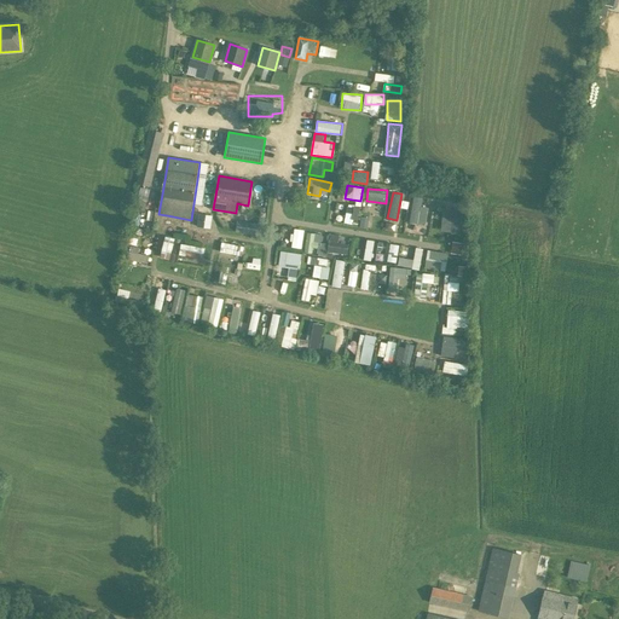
[(429,208),(421,207),(423,197),(414,196),(409,221),(426,225),(429,208)]
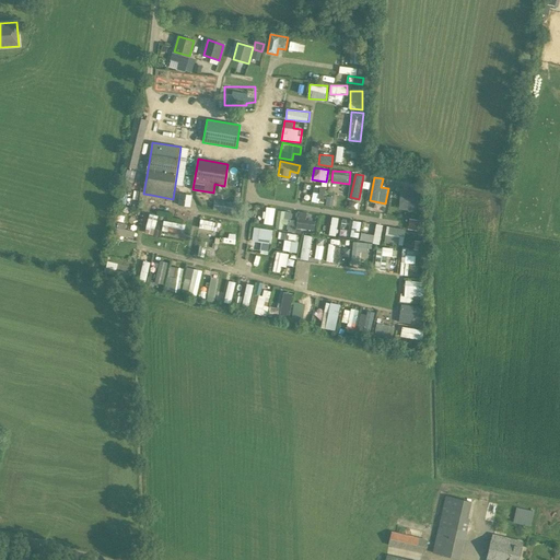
[(294,198),(298,185),(284,182),(281,196),(294,198)]
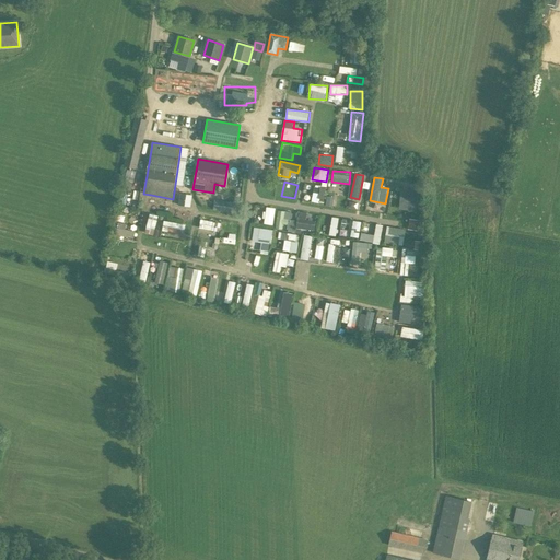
[(409,211),(418,211),(418,183),(410,183),(409,211)]
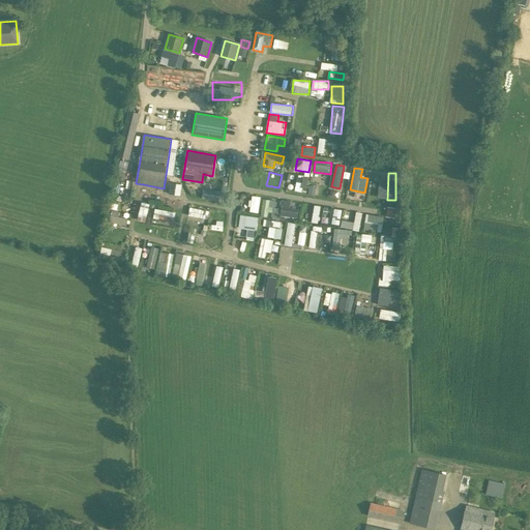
[(297,175),(294,189),(305,192),(308,177),(297,175)]
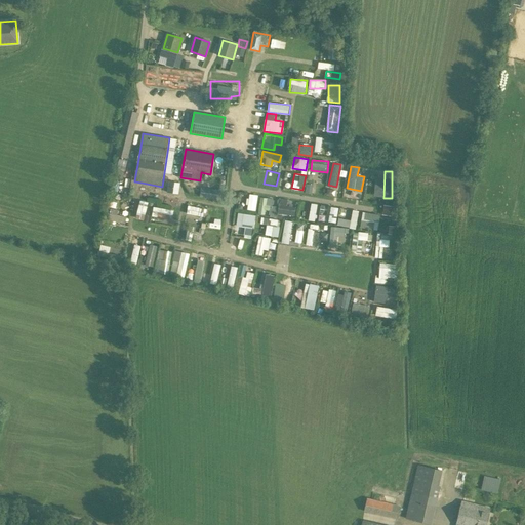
[(167,192),(178,193),(180,183),(169,180),(167,192)]
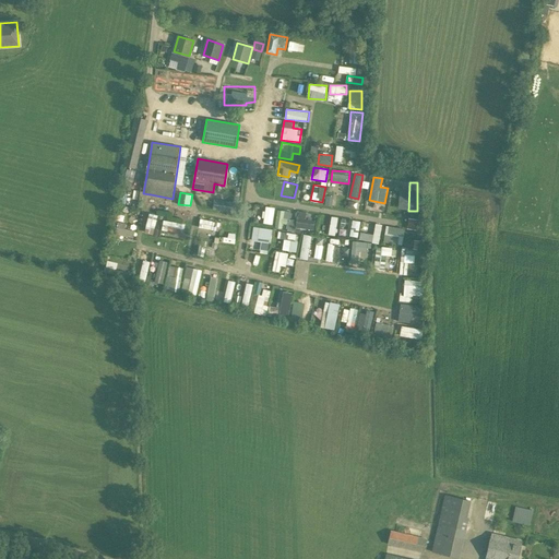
[(213,207),(235,213),(237,203),(215,199),(213,207)]
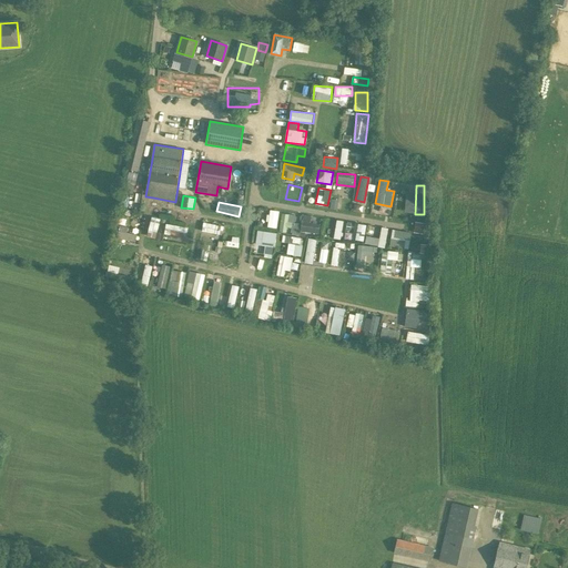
[(270,209),(267,226),(277,227),(280,211),(270,209)]
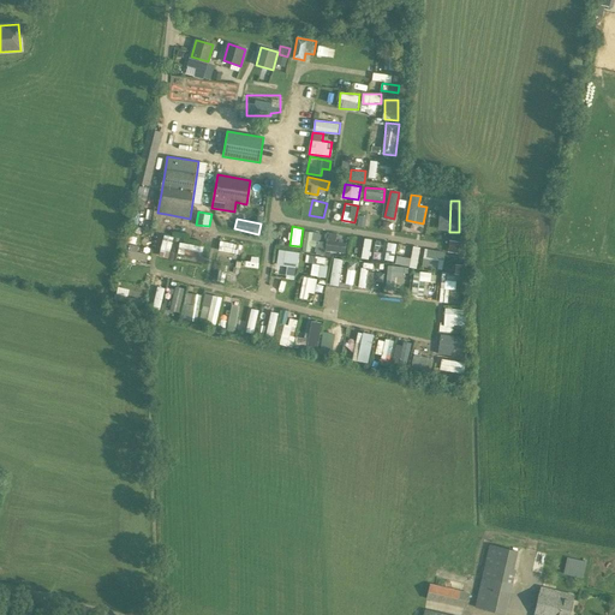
[(305,231),(303,249),(315,250),(315,252),(324,252),(324,240),(320,240),(321,232),(305,231)]
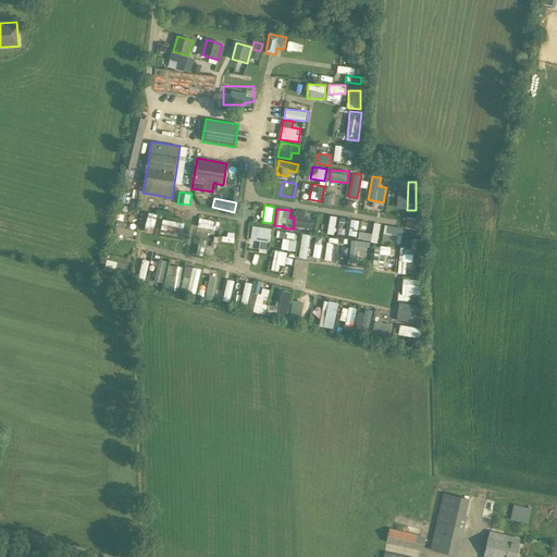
[(295,225),(313,229),(314,220),(304,218),(305,211),(297,210),(295,225)]
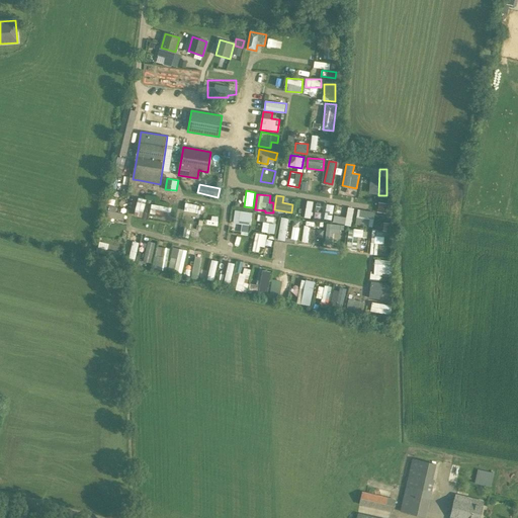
[(143,211),(146,199),(139,197),(136,209),(143,211)]
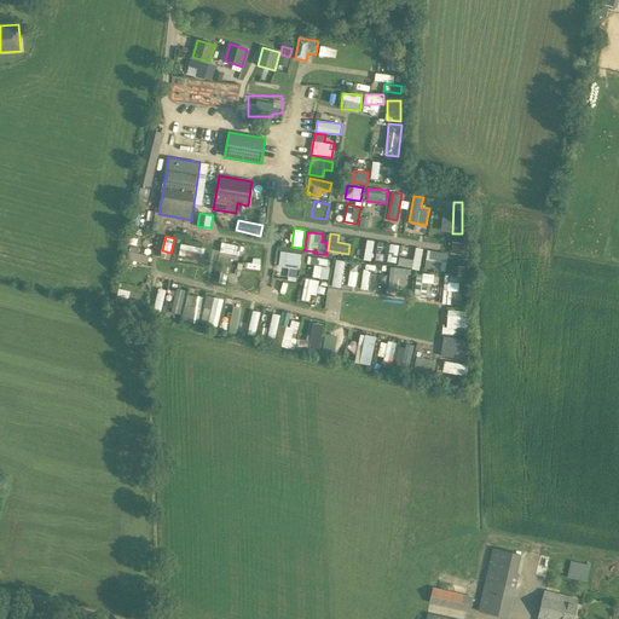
[(372,261),(376,241),(368,239),(364,259),(372,261)]
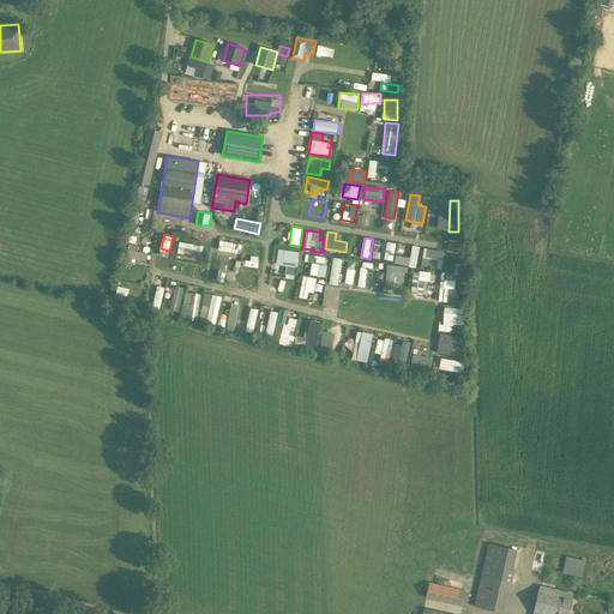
[(221,240),(218,250),(240,254),(242,245),(221,240)]
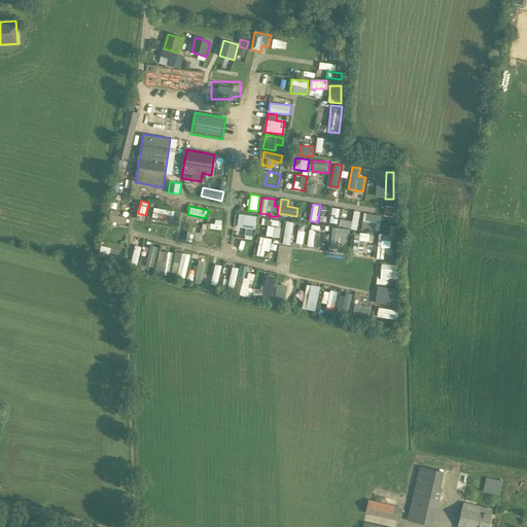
[(339,223),(340,208),(331,207),(330,222),(339,223)]
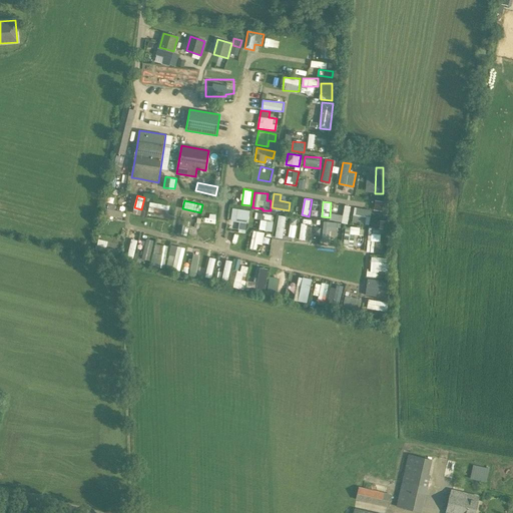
[(109,203),(105,214),(121,220),(124,212),(115,209),(116,205),(109,203)]
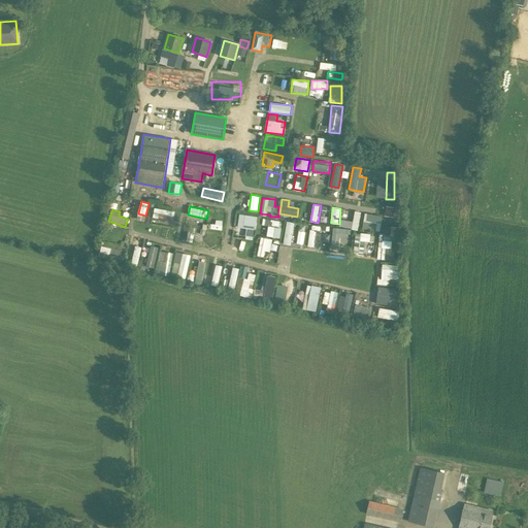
[(153,219),(174,220),(174,210),(154,209),(153,219)]
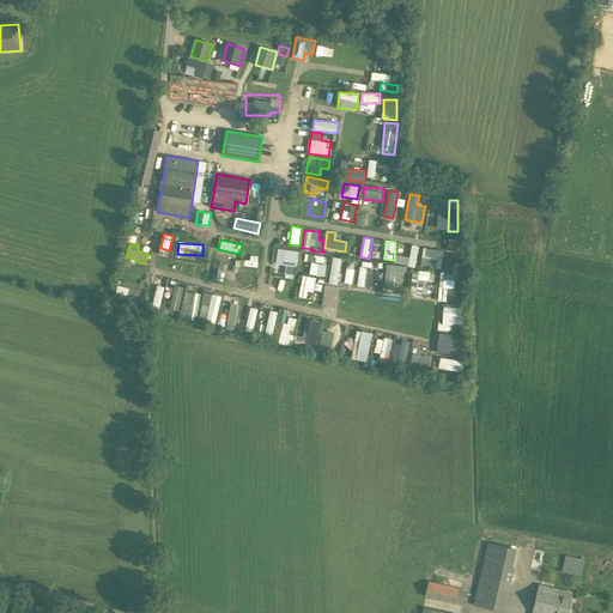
[(416,266),(419,247),(412,246),(411,256),(395,254),(394,262),(416,266)]
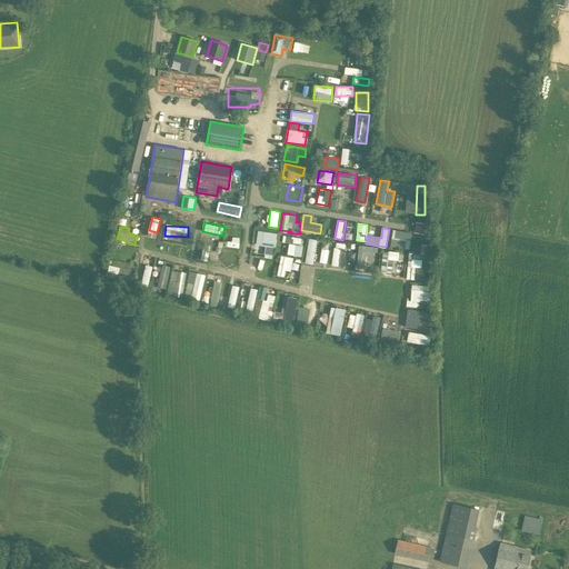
[(390,246),(409,249),(412,232),(393,229),(390,246)]
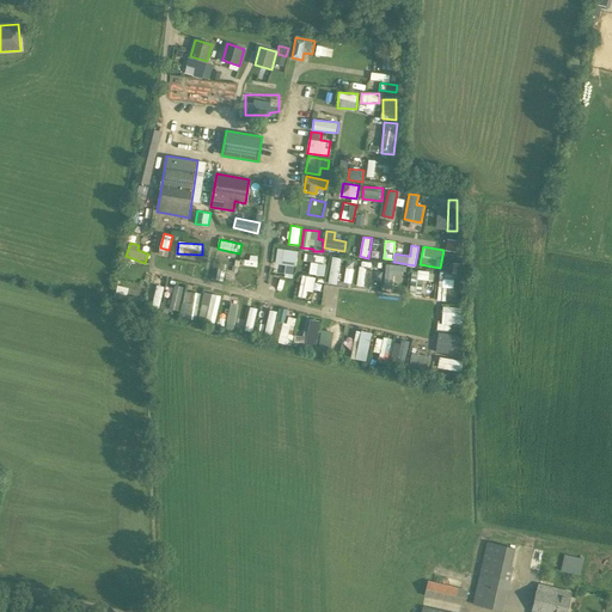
[(286,264),(285,276),(294,277),(298,250),(277,248),(275,263),(286,264)]
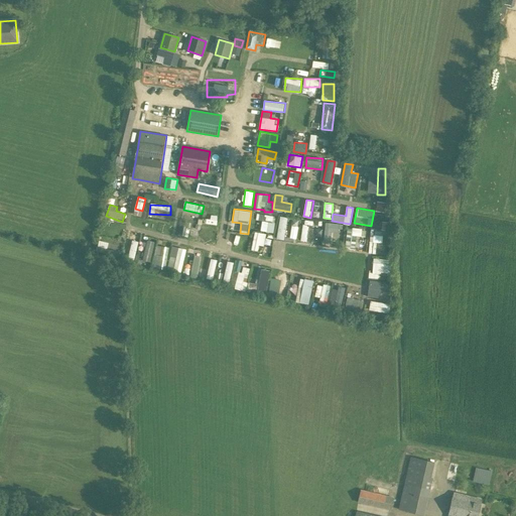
[(286,240),(287,217),(279,216),(278,239),(286,240)]
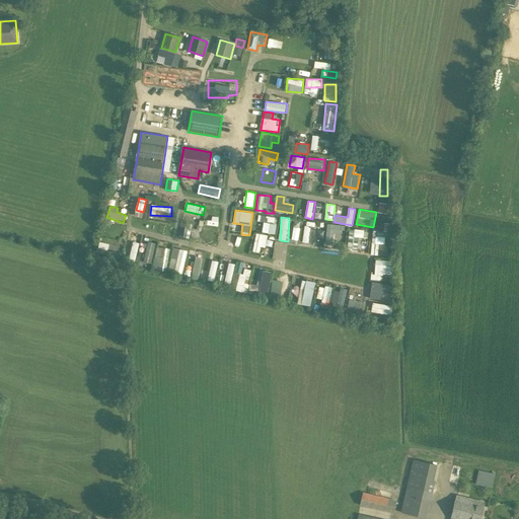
[(275,233),(277,224),(264,222),(262,231),(275,233)]
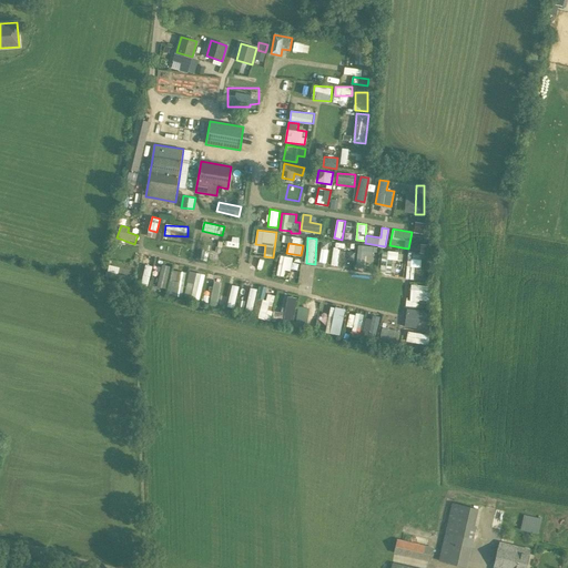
[(346,260),(355,260),(354,243),(346,243),(346,260)]
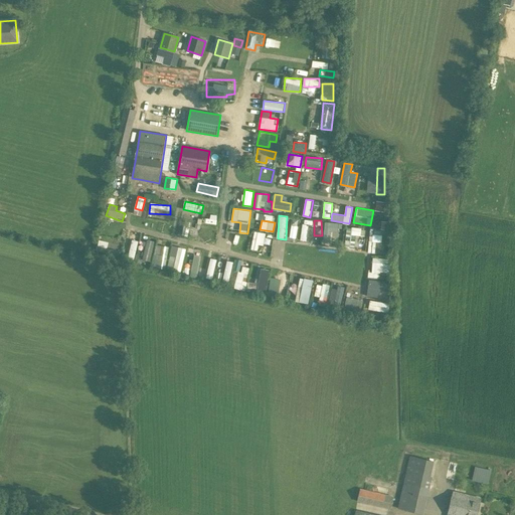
[(341,232),(342,222),(325,222),(324,241),(331,241),(331,231),(341,232)]
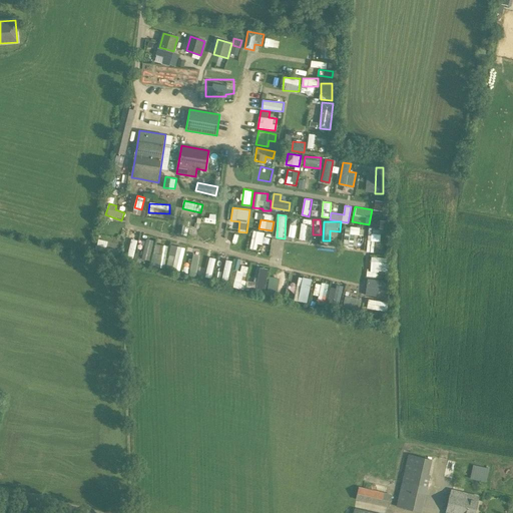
[(347,225),(344,246),(353,247),(355,234),(359,234),(361,227),(347,225)]
